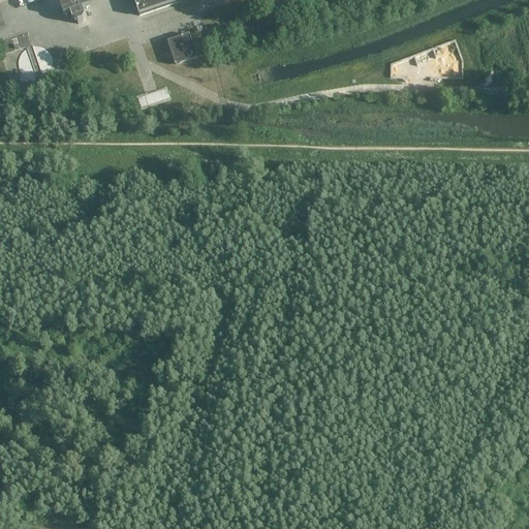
[(133,0),(139,17),(187,0),(0,0),(0,1),(3,0),(133,0)]
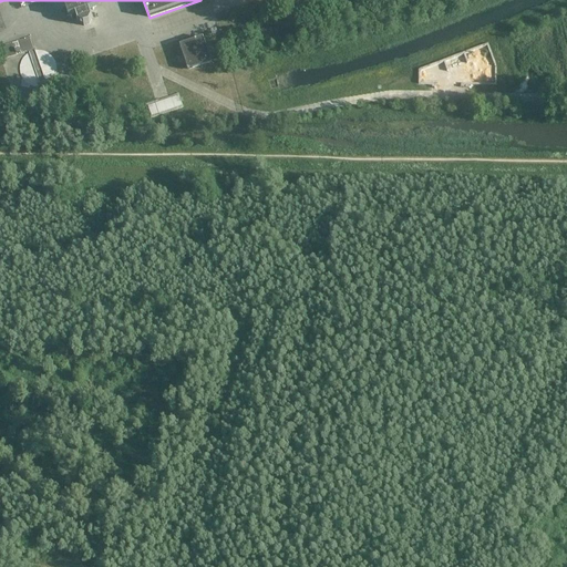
[(89,11),(96,9),(92,0),(72,0),(73,0),(63,3),(69,18),(75,16),(79,23),(83,27),(89,24),(92,19),(89,11)]
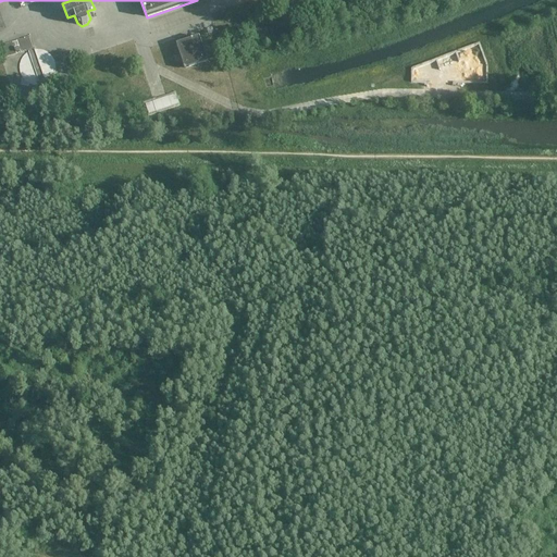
[(208,62),(199,37),(176,46),(185,70),(208,62)]
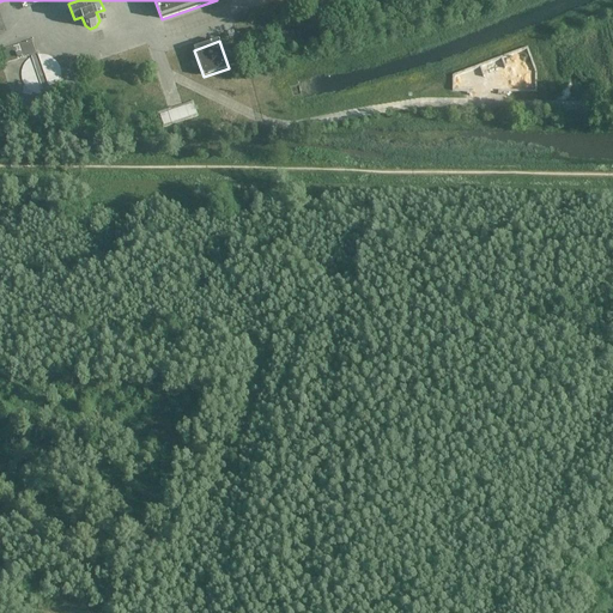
[(478,67),(454,76),(459,90),(475,85),(474,82),(481,79),(478,67)]
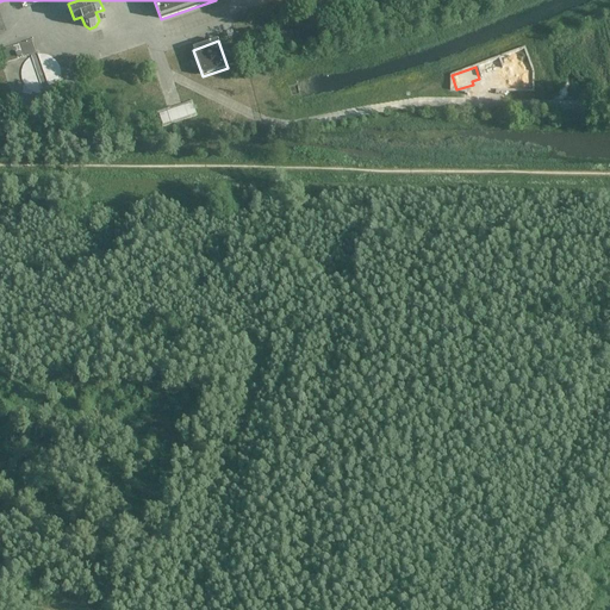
[(197,116),(192,101),(157,112),(162,128),(197,116)]
